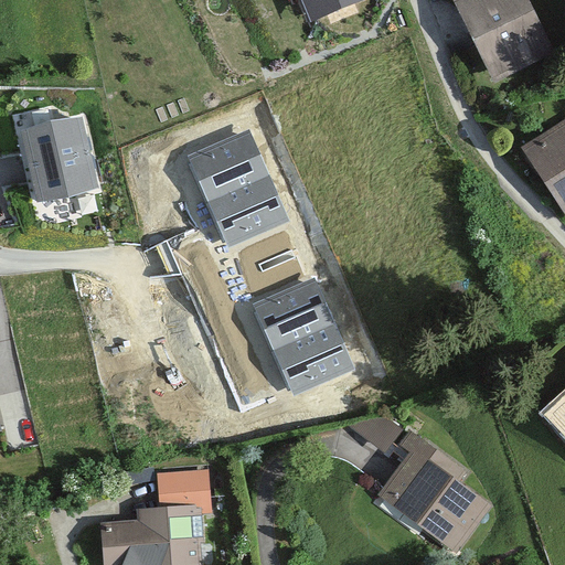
[(291,0),(299,0),(309,21),(359,0),(291,0)]
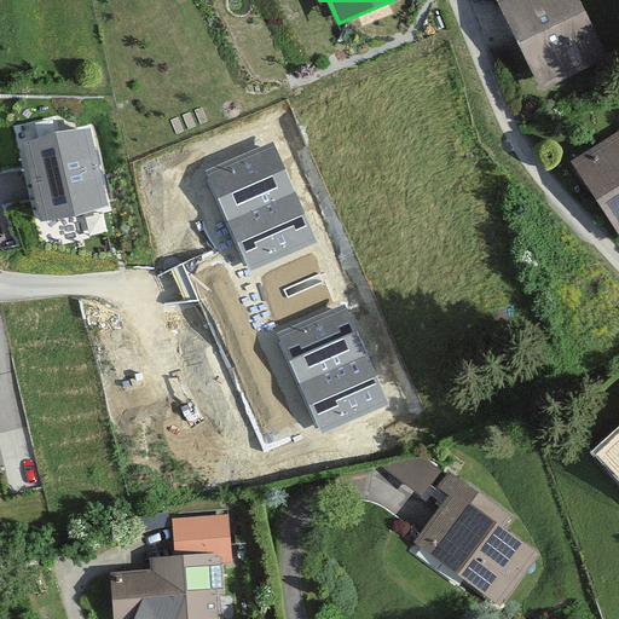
[(582,0),(498,0),(543,91),(611,58),(582,0)]
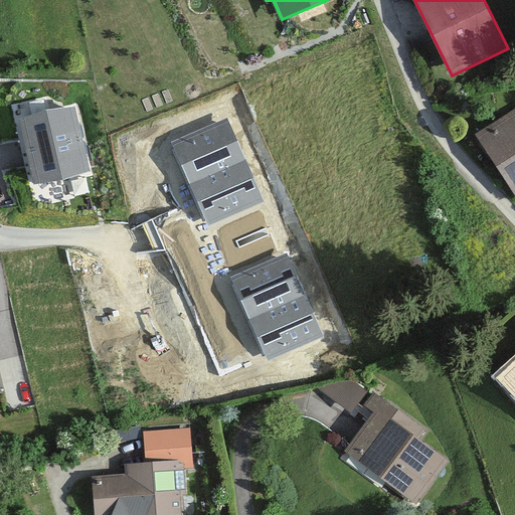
[(90,171),(74,106),(19,119),(34,183),(90,171)]
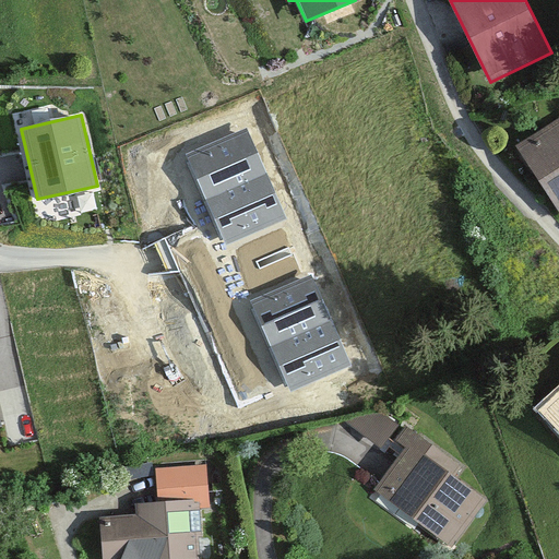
[(558,120),(519,146),(558,212),(558,120)]
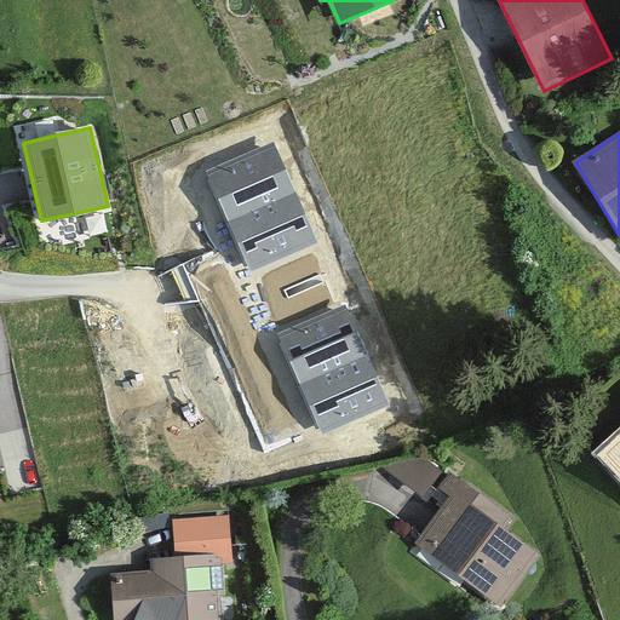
[(296,193),(274,143),(205,172),(227,222),(296,193)]
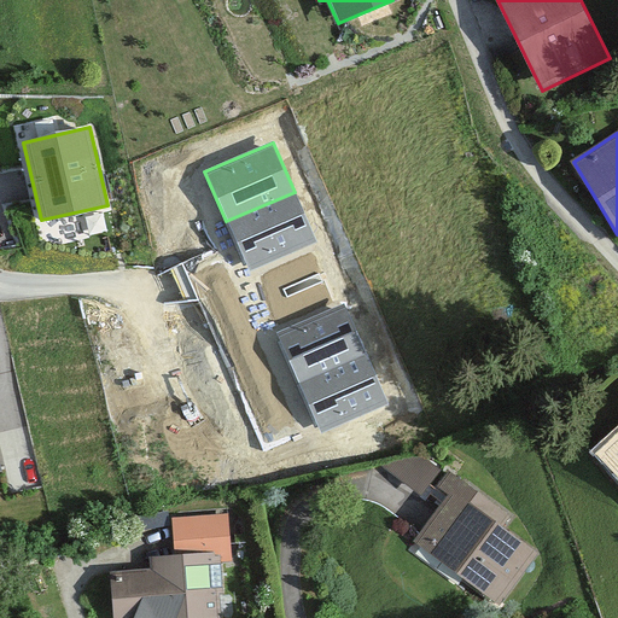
[(315,242),(295,192),(226,221),(248,270),(315,242)]
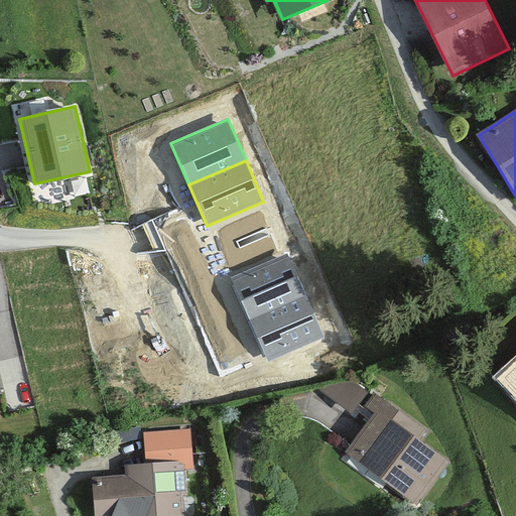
[(307,295),(289,254),(232,278),(250,319),(307,295)]
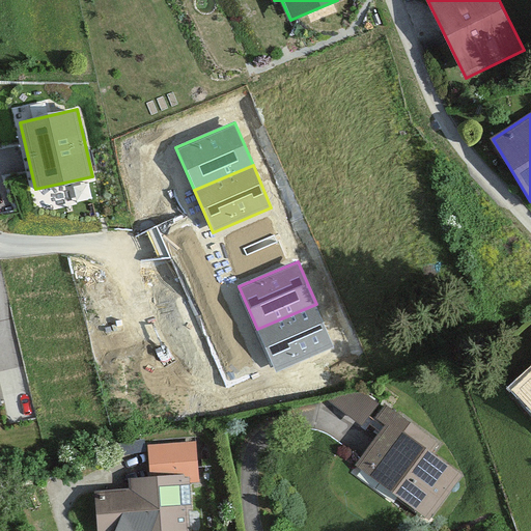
[(334,346),(316,304),(257,329),(276,371),(334,346)]
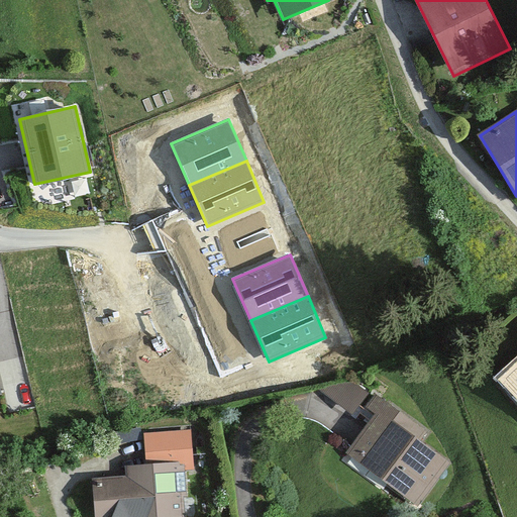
[(516,362),(498,380),(516,400),(516,362)]
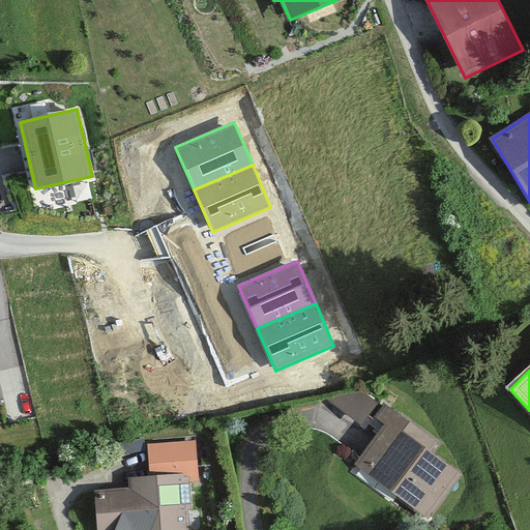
[(375,418),(384,424),(354,463),(425,518),(461,473),(406,431),(412,421),(387,403),(375,418)]
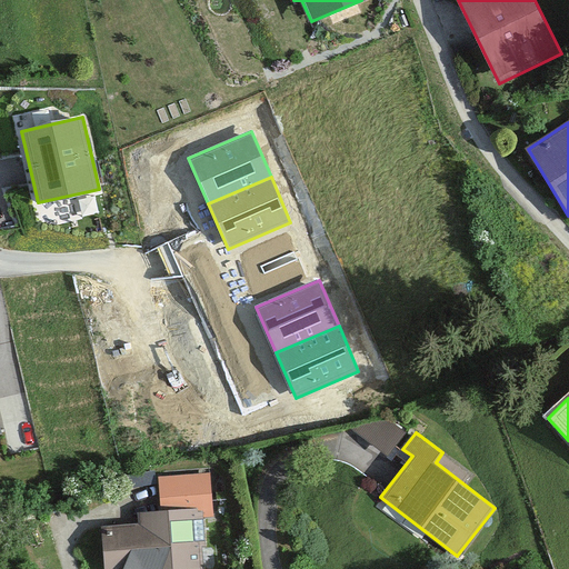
[(141,525),(103,528),(105,568),(206,568),(203,518),(216,518),(215,475),(165,479),(169,512),(139,513),(141,525)]
